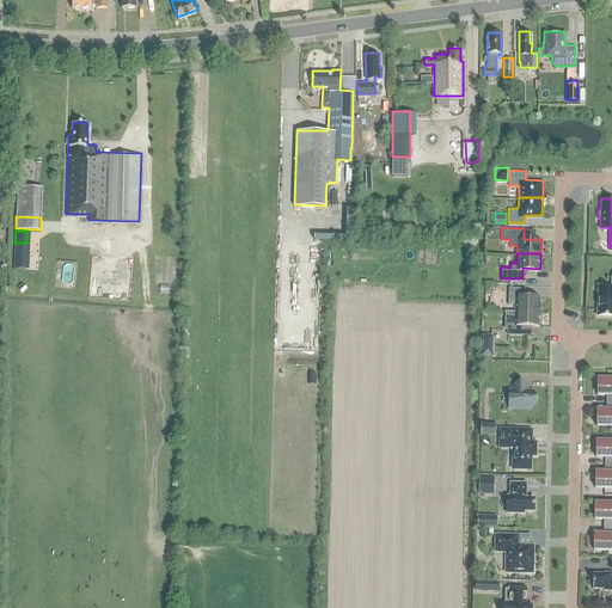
[(597,313),(611,313),(611,274),(611,275),(611,287),(598,287),(597,313)]
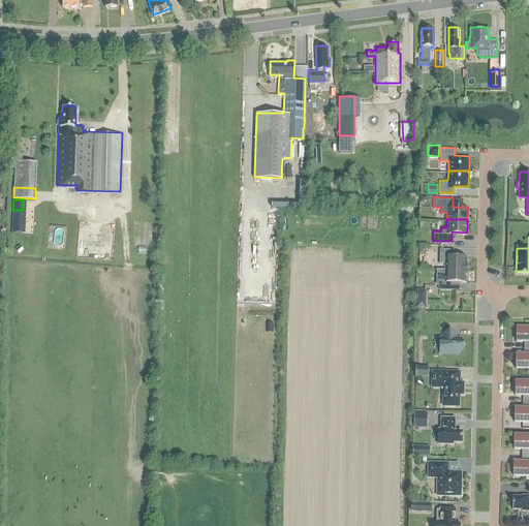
[(103,243),(102,255),(113,255),(113,244),(103,243)]
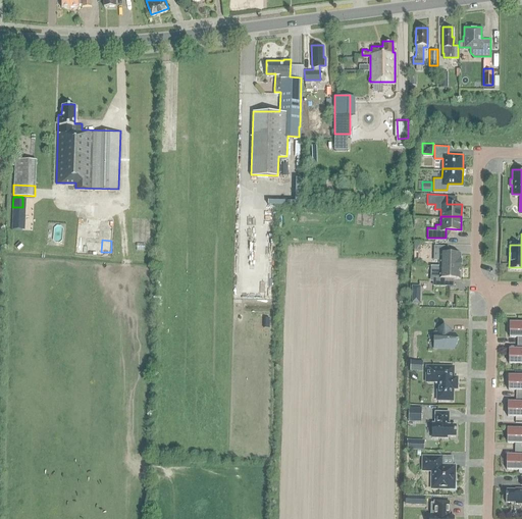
[(439,258),(438,264),(460,264),(461,259),(460,259),(460,252),(447,252),(448,245),(434,245),(433,258),(439,258)]
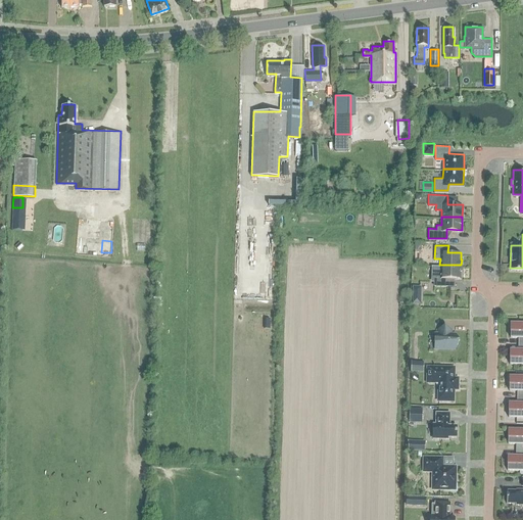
[(461,265),(439,265),(439,271),(436,271),(434,273),(433,284),(446,284),(447,277),(460,277),(461,271),(461,265)]
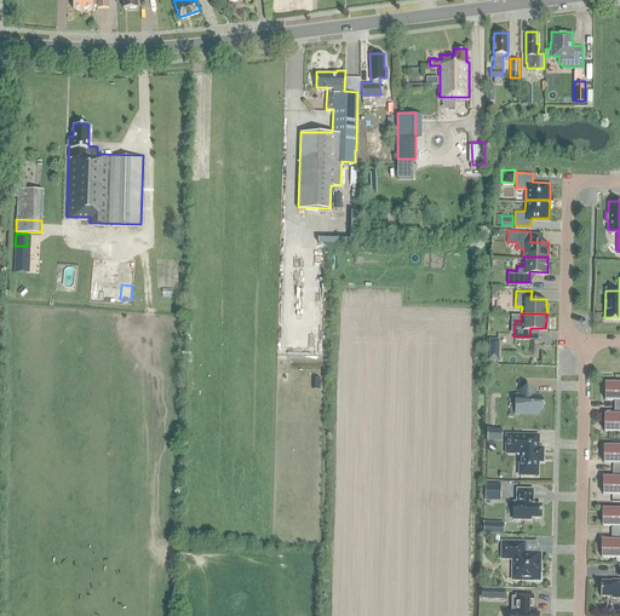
[(488,330),(488,340),(509,340),(509,330),(488,330)]
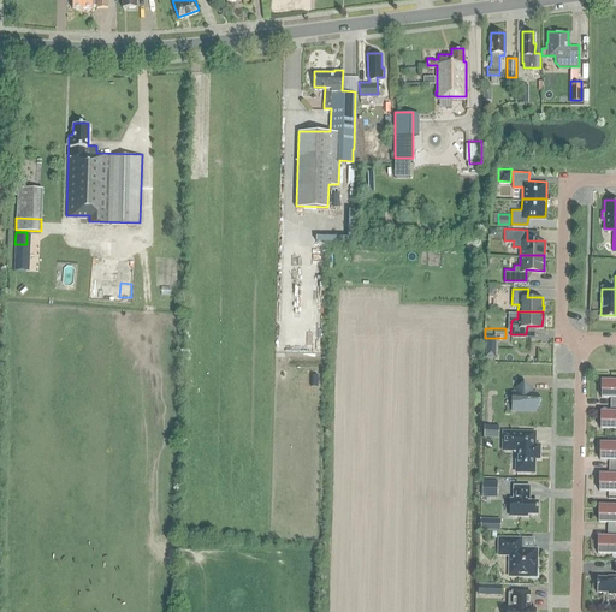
[(610,394),(610,402),(615,402),(615,378),(600,378),(600,394),(610,394)]
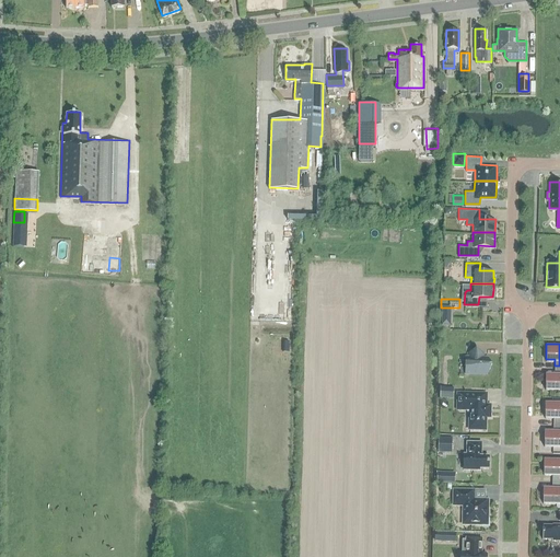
[(465,371),(487,371),(490,363),(487,356),(482,356),(482,351),(476,348),(468,350),(468,356),(465,356),(465,371)]
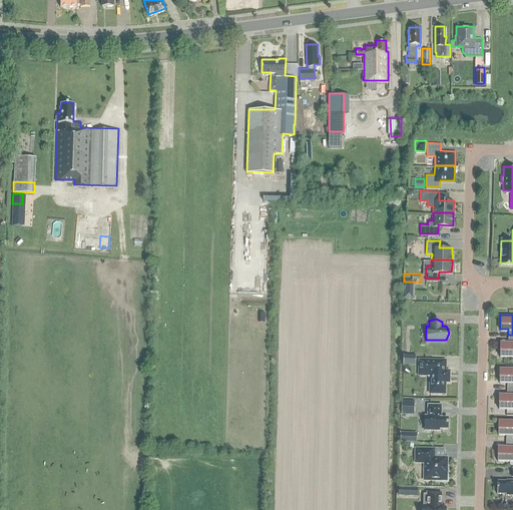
[(512,335),(508,335),(508,341),(500,341),(499,355),(512,355),(512,335)]
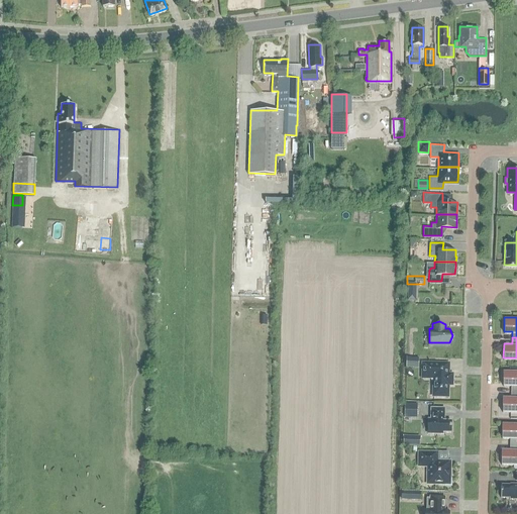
[(417,356),(405,356),(405,365),(417,365),(417,356)]
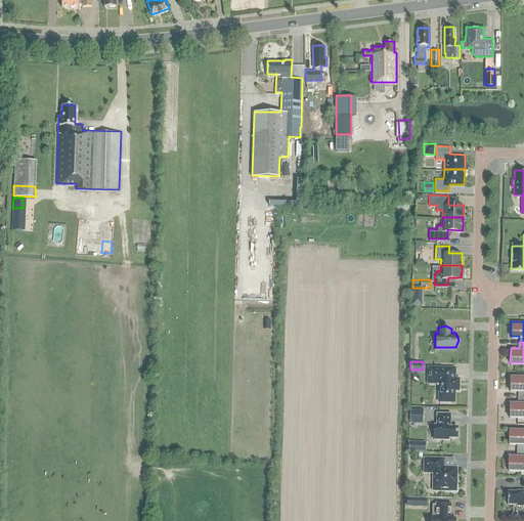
[(439,384),(439,399),(453,399),(453,389),(460,389),(460,376),(453,376),(454,366),(428,366),(428,381),(436,381),(439,384)]
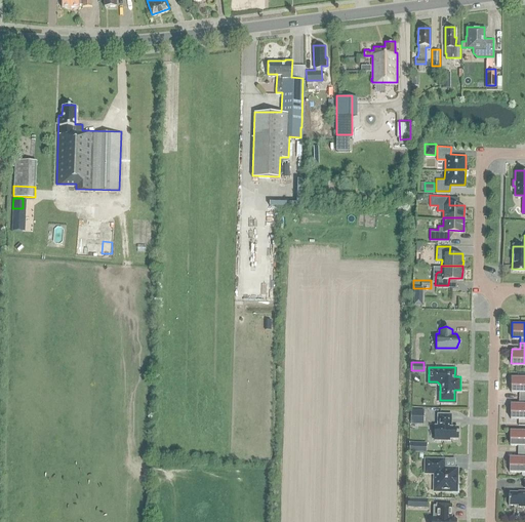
[(524,396),(524,375),(511,375),(511,390),(519,390),(519,396),(524,396)]
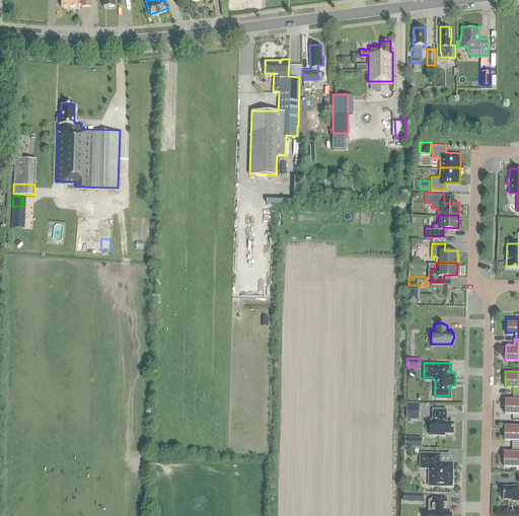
[(518,412),(518,391),(513,391),(512,397),(504,397),(504,412),(518,412)]
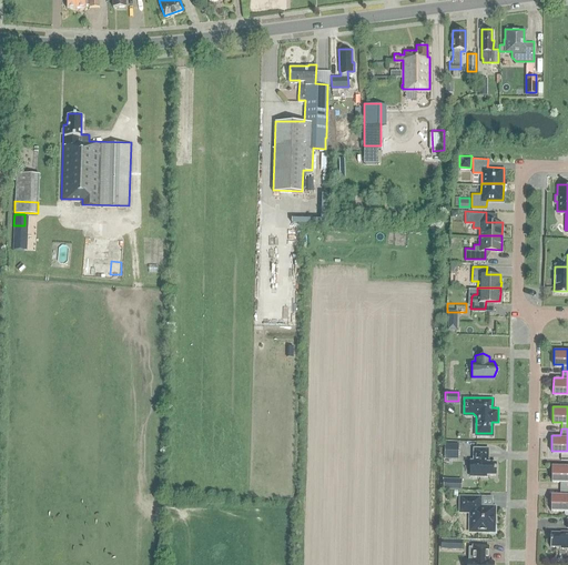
[(458,457),(458,442),(444,442),(444,456),(458,457)]
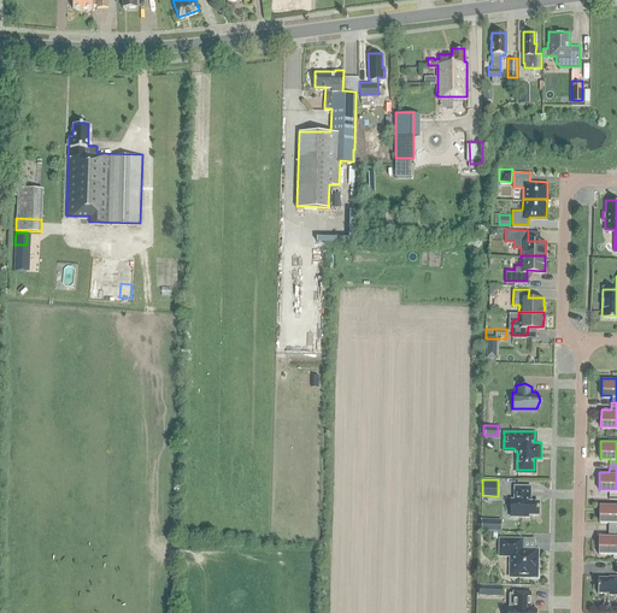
[(538,513),(538,500),(529,500),(530,484),(513,484),(513,497),(510,497),(510,514),(528,516),(528,513),(538,513)]
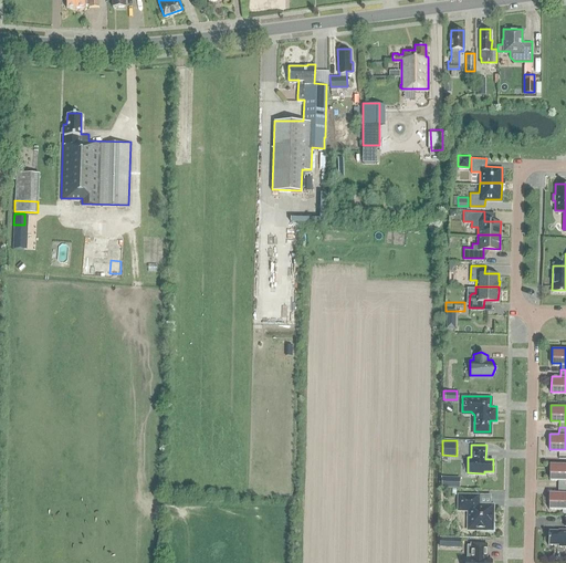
[(557,478),(557,485),(565,485),(565,462),(549,462),(548,478),(557,478)]
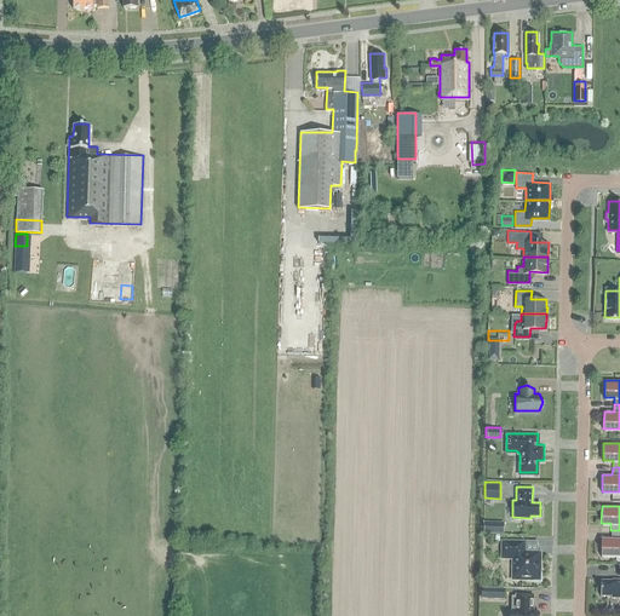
[(619,530),(610,530),(610,537),(601,537),(601,554),(619,554),(619,530)]
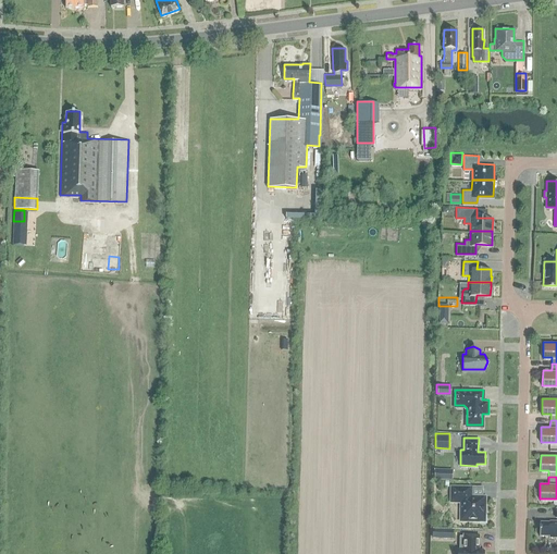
[(479,520),(485,520),(485,514),(484,513),(484,495),(470,495),(470,485),(450,485),(450,500),(460,501),(460,519),(478,519),(479,520)]
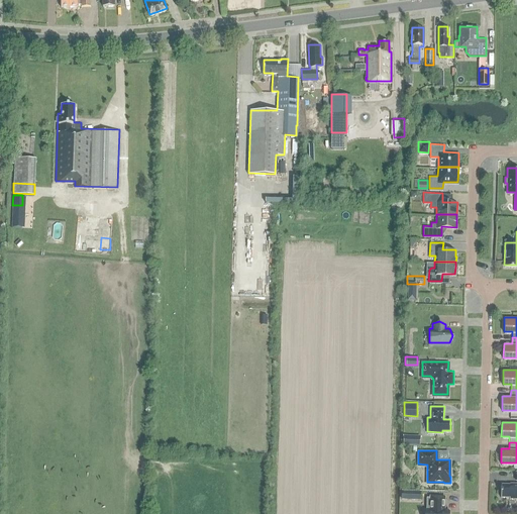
[(500,483),(500,496),(509,496),(509,497),(516,497),(516,482),(509,482),(509,483),(500,483)]
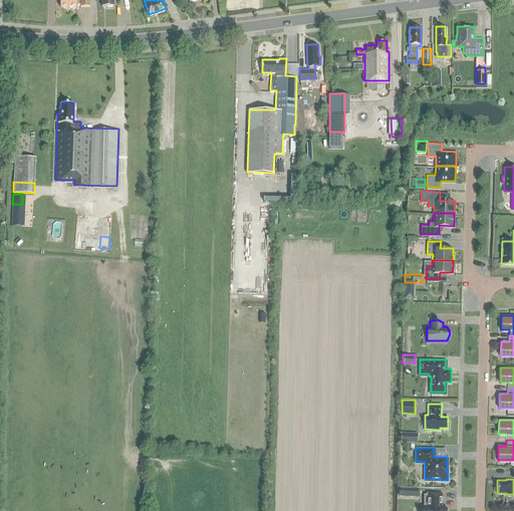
[(409,493),(417,493),(418,485),(410,485),(409,493)]
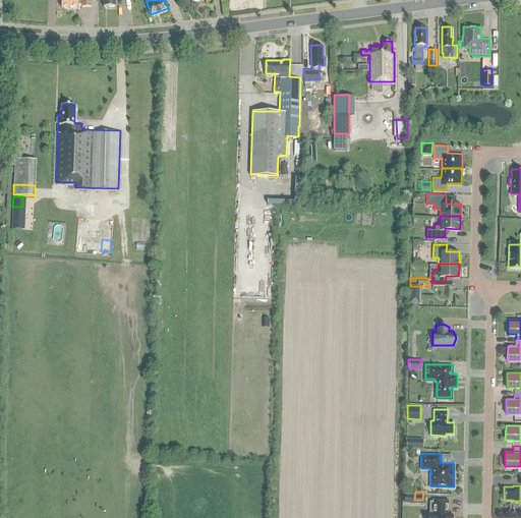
[(429,512),(427,512),(427,517),(452,517),(452,513),(448,513),(448,499),(432,498),(432,500),(429,500),(429,512)]
